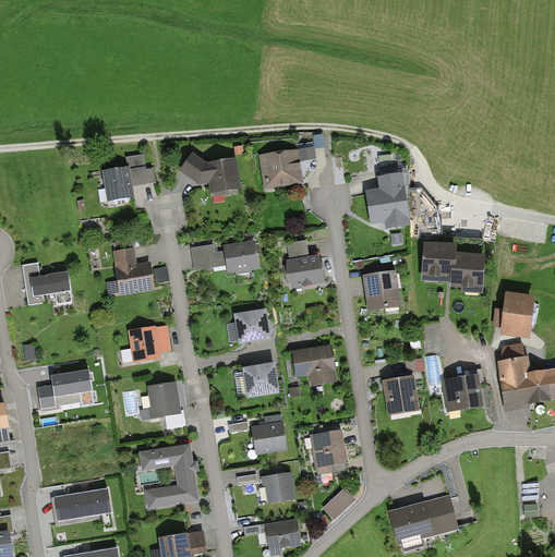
[(298,150),(258,155),(262,186),(301,182),(298,150)]
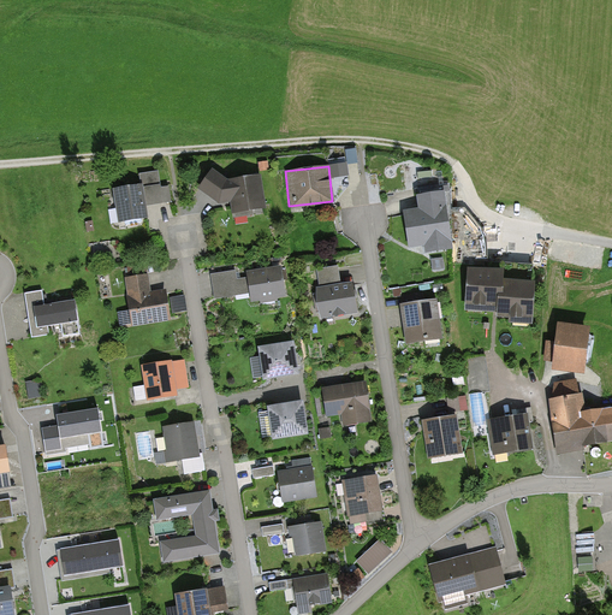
[(138,187),(113,190),(118,219),(142,216),(141,205),(160,202),(155,171),(137,173),(138,187)]
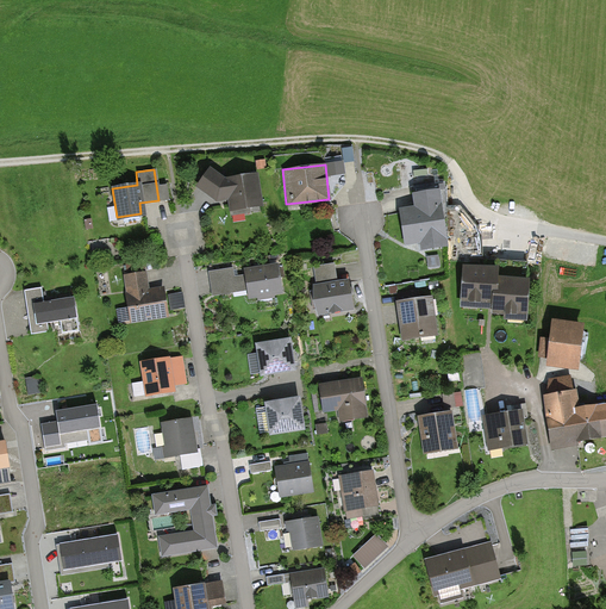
[(224,180),(211,169),(198,188),(217,202),(227,202),(229,211),(263,206),(260,176),(224,180)]
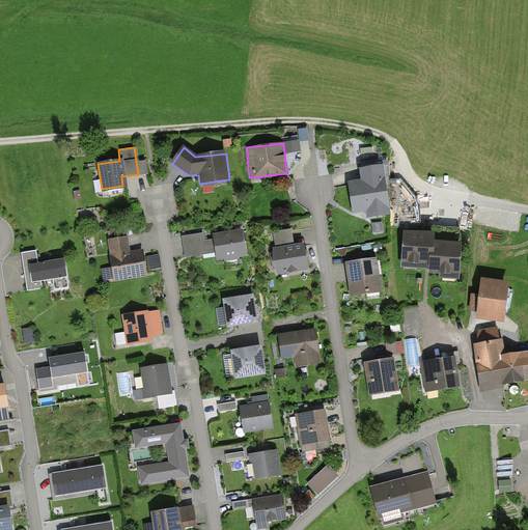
[(386,164),(361,167),(362,179),(346,180),(350,213),(366,211),(367,218),(392,215),(386,164)]
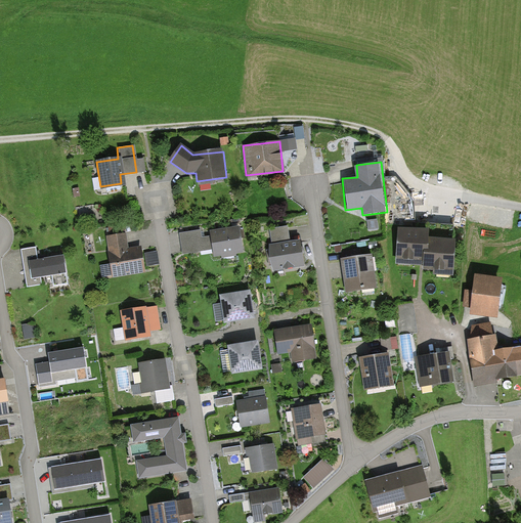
[(408,230),(397,229),(395,258),(423,259),(422,267),(449,269),(451,227),(409,225),(408,230)]
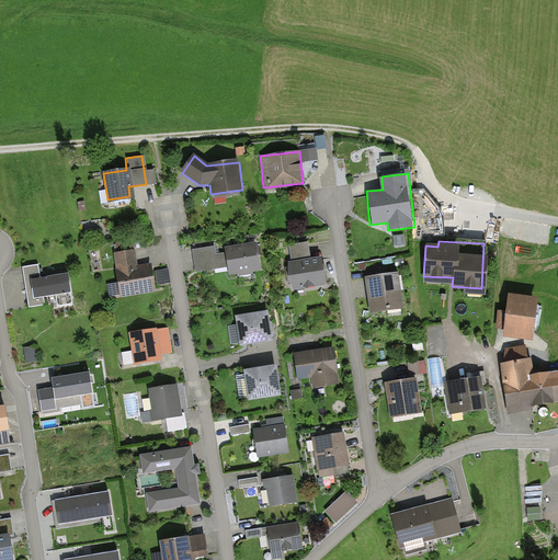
[(216,244),(193,248),(195,270),(229,265),(230,274),(261,271),(257,242),(226,247),(227,251),(217,252),(216,244)]
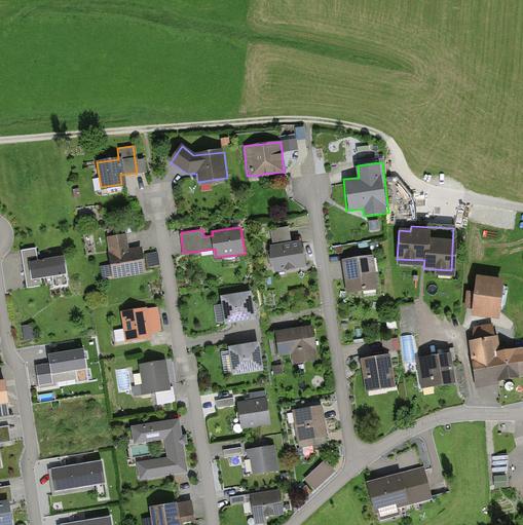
[(290,227),(269,230),(275,271),(307,267),(303,240),(292,242),(290,227)]
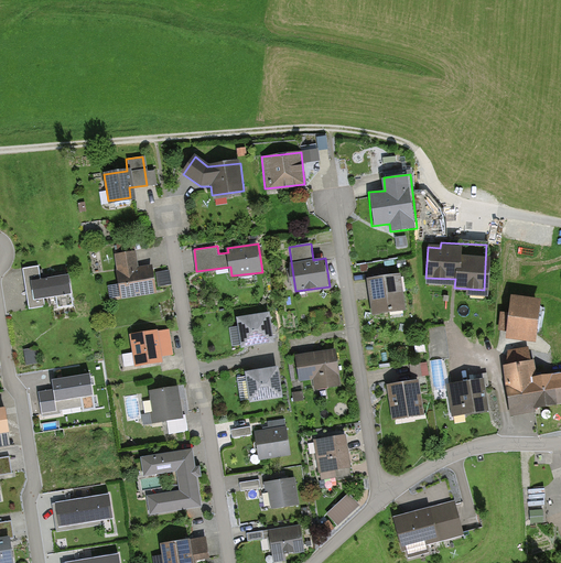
[(136,250),(114,253),(120,296),(157,292),(153,264),(138,267),(136,250)]
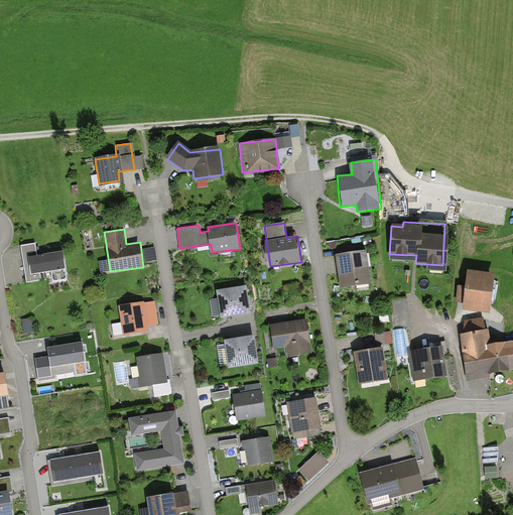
[(32,243),(18,245),(22,269),(27,268),(28,274),(48,271),(49,281),(66,279),(60,251),(34,255),(32,243)]
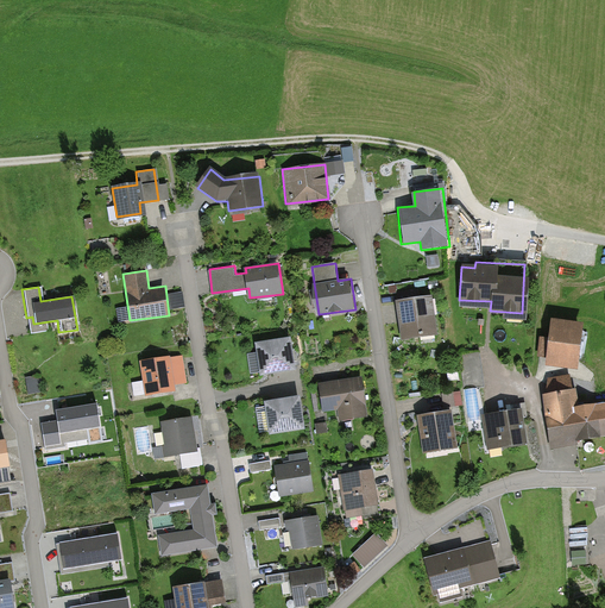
[(433,294),(396,299),(401,338),(439,333),(433,294)]
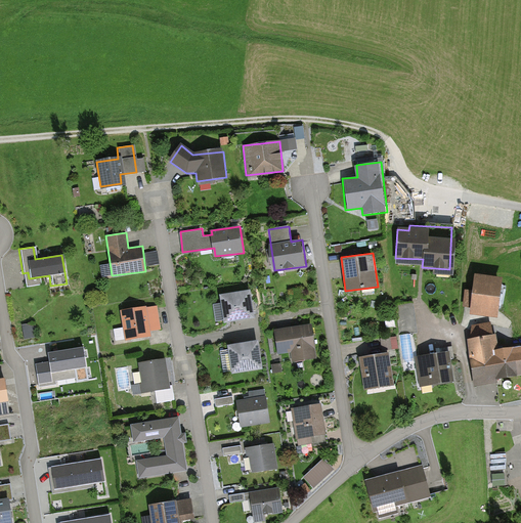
[(98,264),(100,276),(110,274),(107,262),(98,264)]
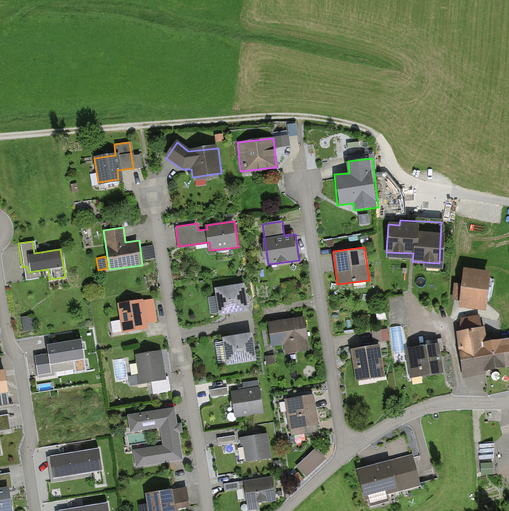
[(463,284),(454,282),(451,299),(460,300),(460,305),(486,309),(491,273),(465,269),(463,284)]
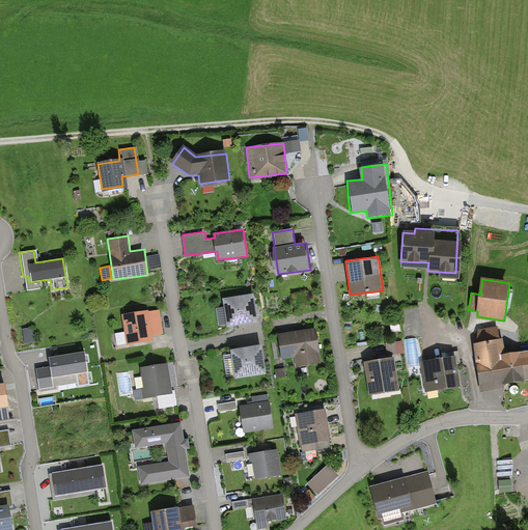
[(249,297),(222,301),(226,325),(253,321),(249,297)]
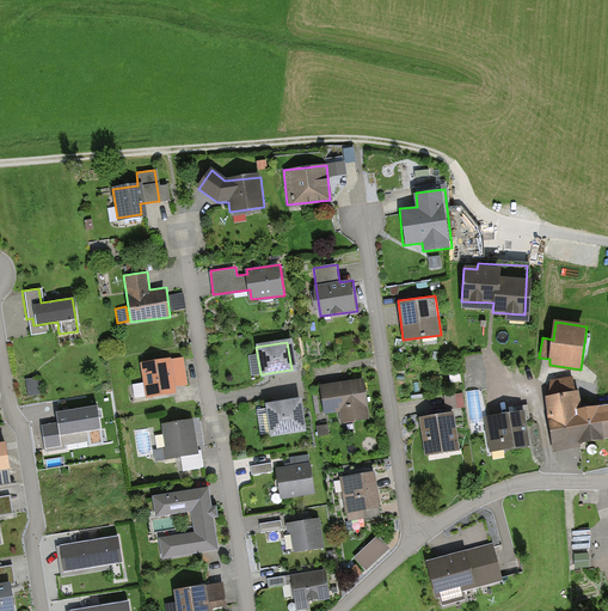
[(478,353),(459,355),(464,391),(483,389),(478,353)]
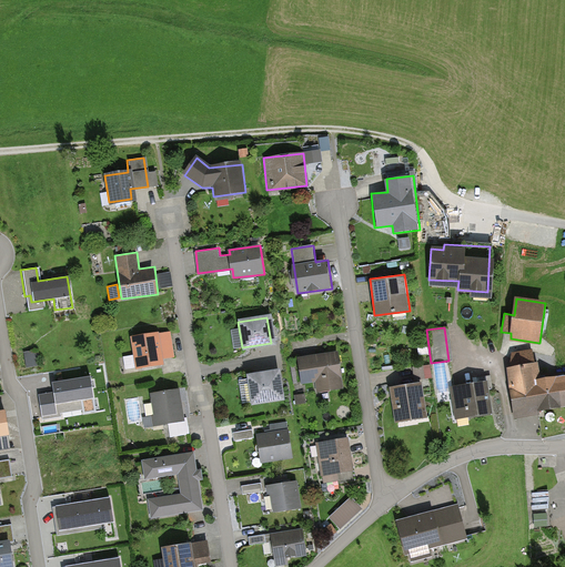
[(170,332),(130,338),(135,371),(163,366),(162,361),(174,358),(170,332)]
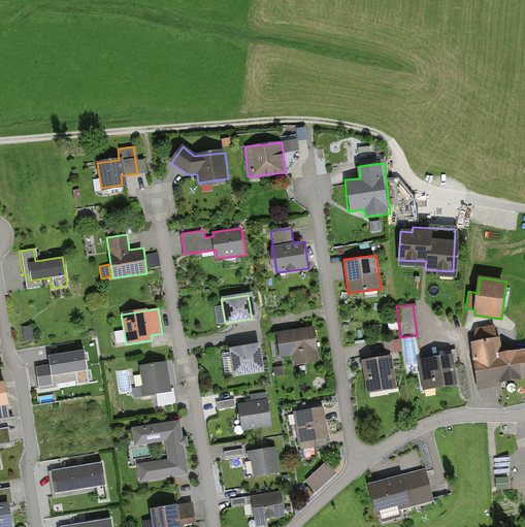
[(491,325),(478,328),(479,332),(472,333),(471,342),(471,360),(474,384),(524,374),(524,351),(521,352),(520,346),(514,347),(515,353),(497,356),(491,325)]
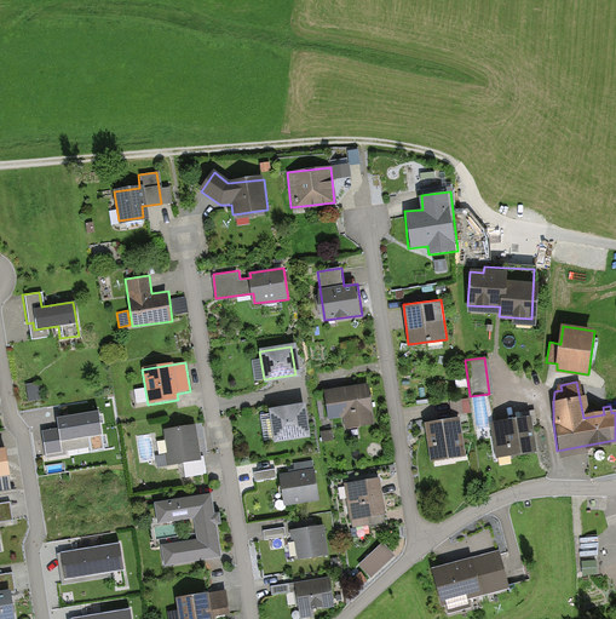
[(368,383),(323,389),(327,419),(341,417),(343,428),(373,424),(368,383)]
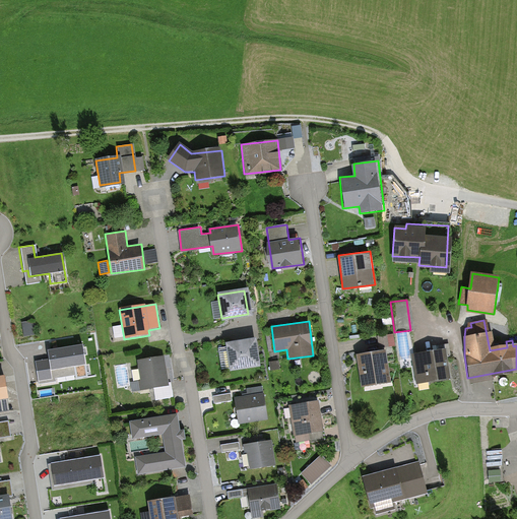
[(31,325),(20,326),(22,335),(34,334),(31,325)]
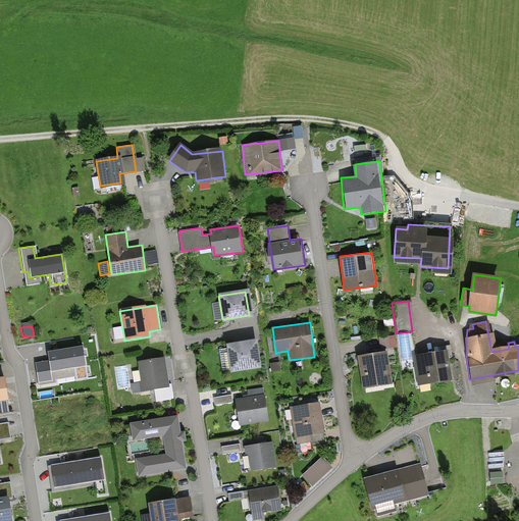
[(384,336),(377,337),(378,348),(386,347),(384,336)]
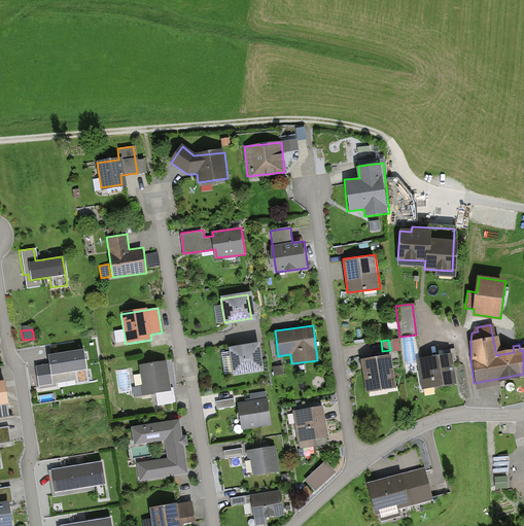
[(255,345),(229,349),(233,373),(258,369),(255,345)]
